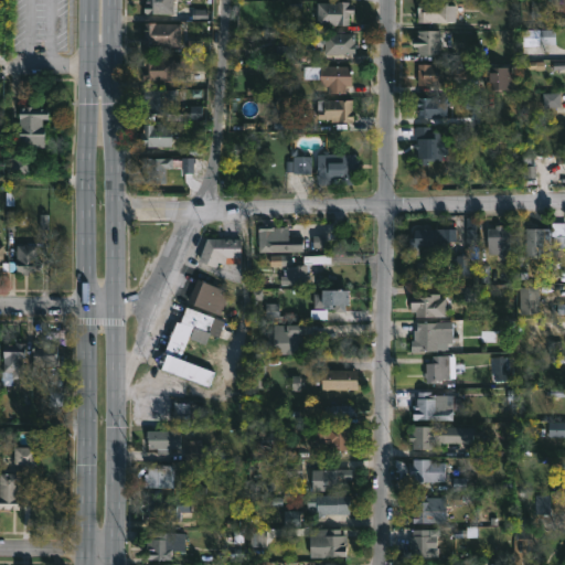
[(173,0),(173,11),(173,13),(176,13),(176,17),(149,17),(149,13),(144,13),(144,7),(149,7),(149,0),(173,0)]
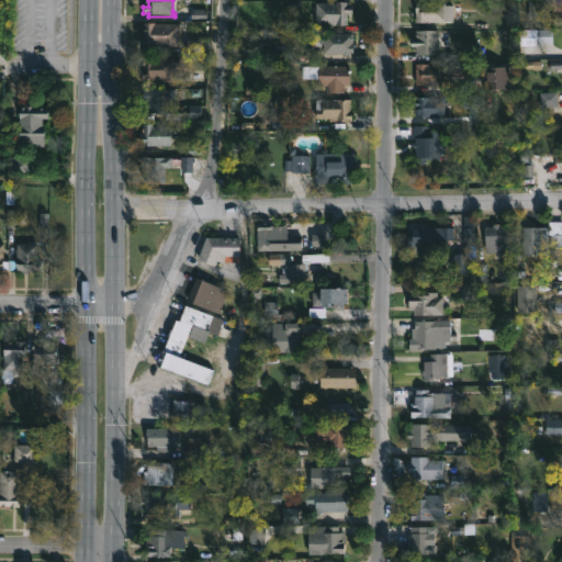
[(346,25),(316,25),(316,2),(347,1),(347,25),(346,25)]
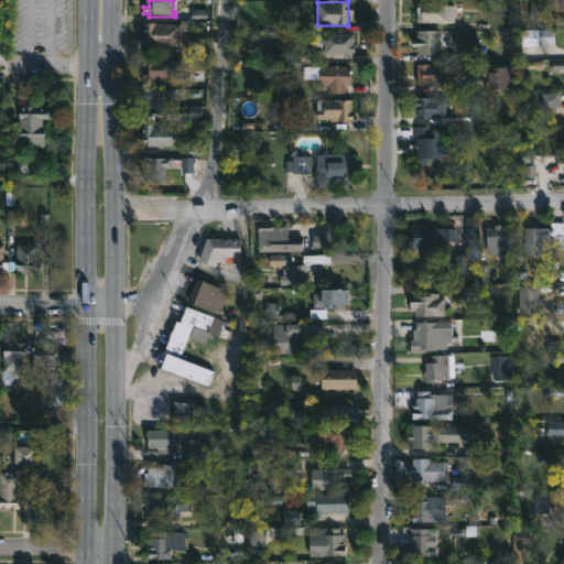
[(448,2),(448,4),(463,4),(464,21),(418,22),(418,1),(448,2)]
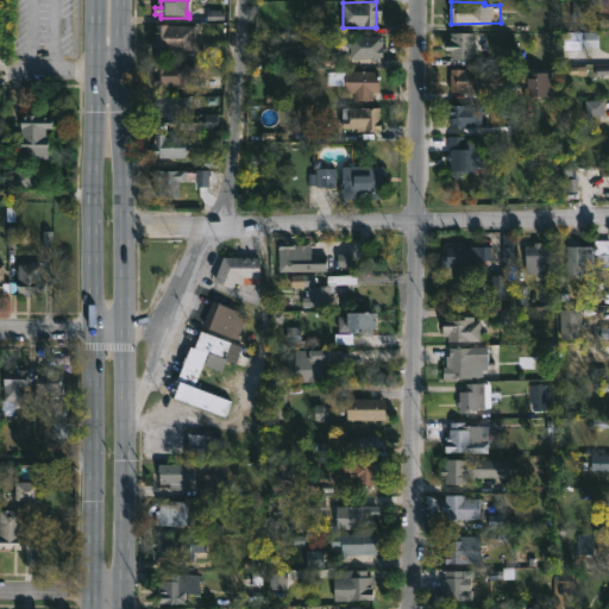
[(169,24),(195,25),(194,49),(162,49),(162,44),(156,44),(156,24),(169,24)]
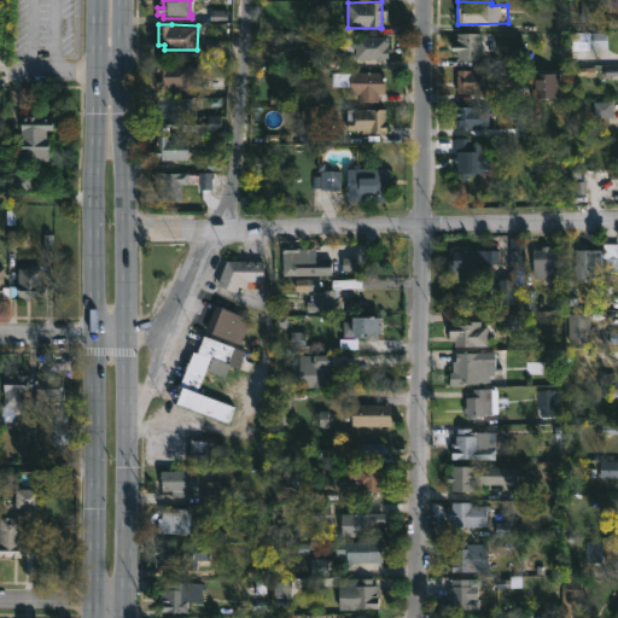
[(482,33),(482,59),(458,58),(458,51),(453,51),(453,42),(458,42),(458,33),(482,33)]
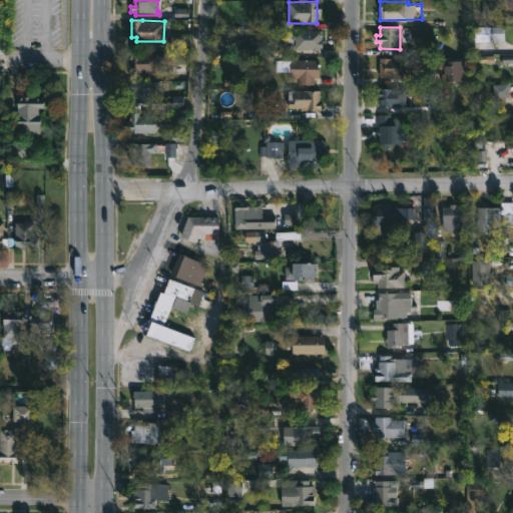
[(505,28),(476,28),(476,43),(505,43),(505,28)]
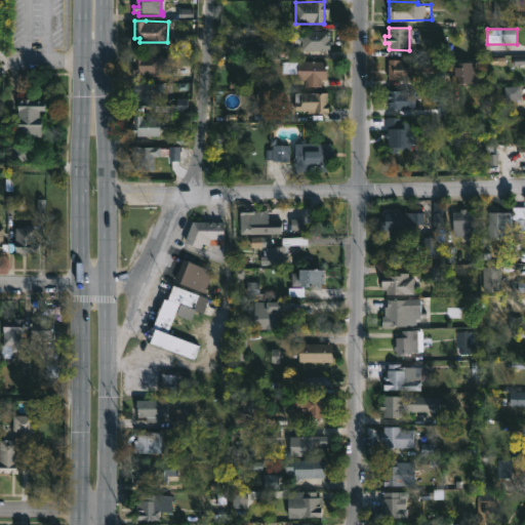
[(328,31),(327,50),(303,50),(303,43),(288,42),(288,31),(328,31)]
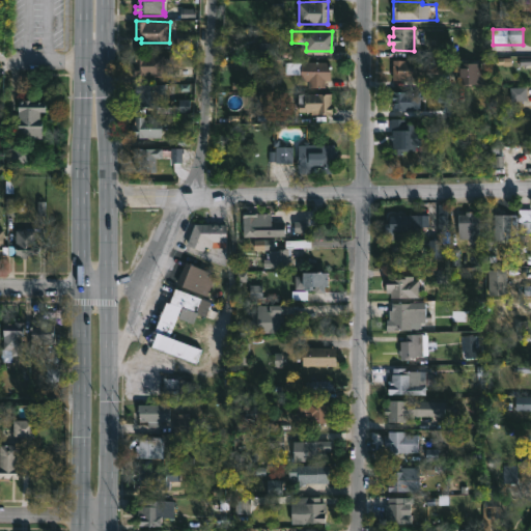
[(164,74),(164,76),(135,75),(136,54),(164,54),(164,74)]
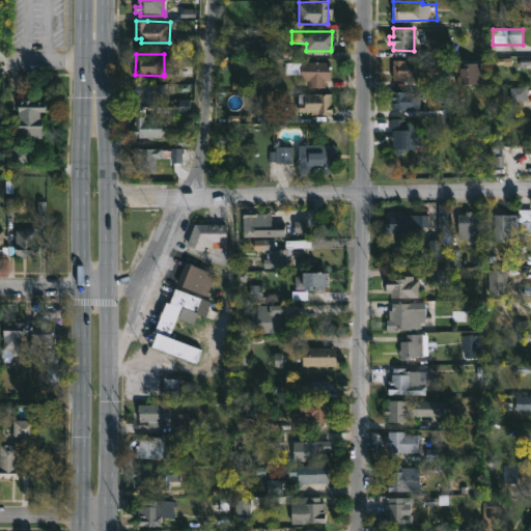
[(422,79),(393,79),(393,59),(446,59),(446,71),(422,71),(422,79)]
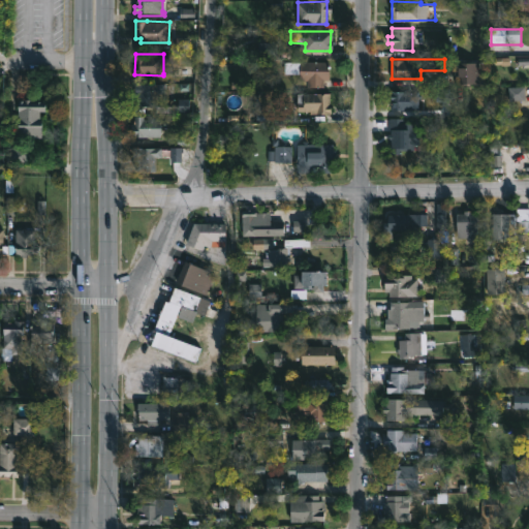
[(330,62),(330,81),(325,81),(325,86),(308,86),(308,80),(301,80),(301,73),(285,73),(285,62),(330,62)]
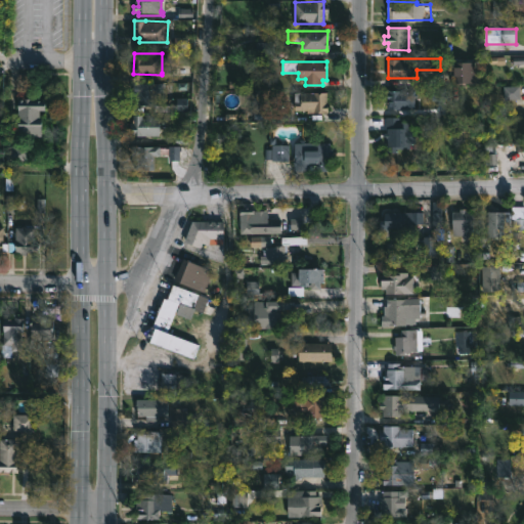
[(457,82),(456,82),(456,62),(475,62),(475,82),(457,82)]
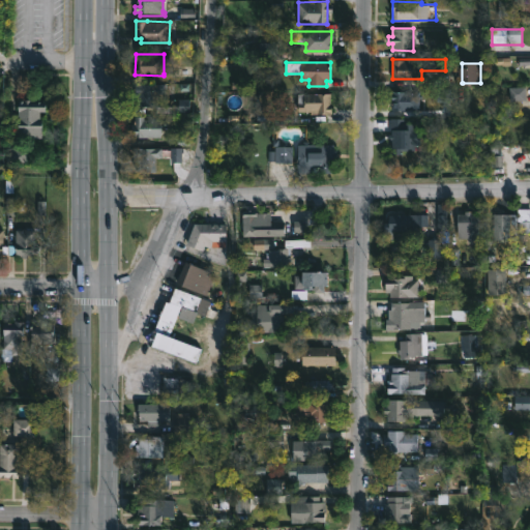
[(158,93),(158,105),(138,106),(138,94),(135,94),(135,84),(165,83),(165,92),(158,93)]
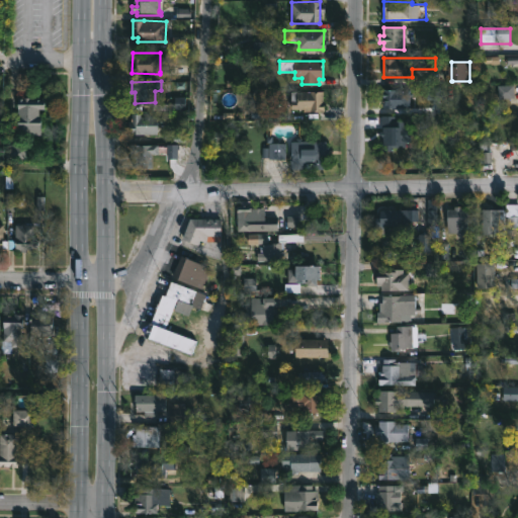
[(515,87),(500,87),(500,99),(515,99),(515,87)]
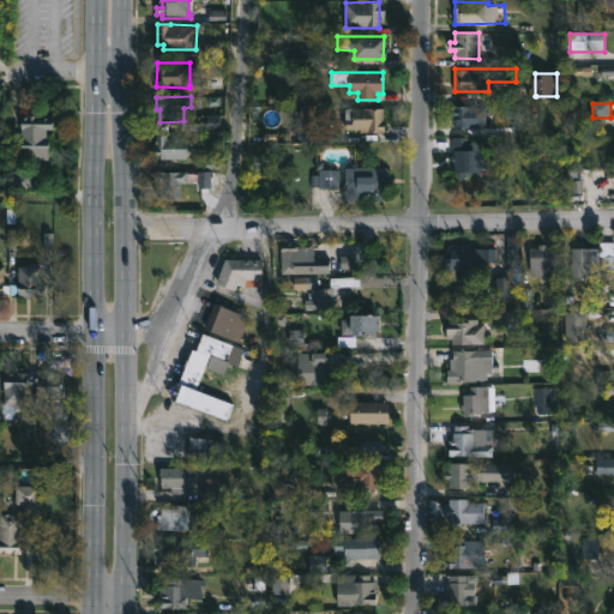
[(465,128),(455,128),(455,107),(487,107),(487,128),(465,128)]
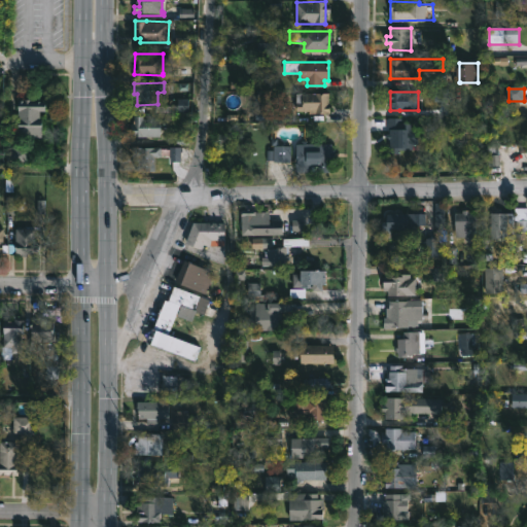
[(329,107),(329,113),(315,113),(315,110),(297,110),(296,93),(329,93),(329,107)]
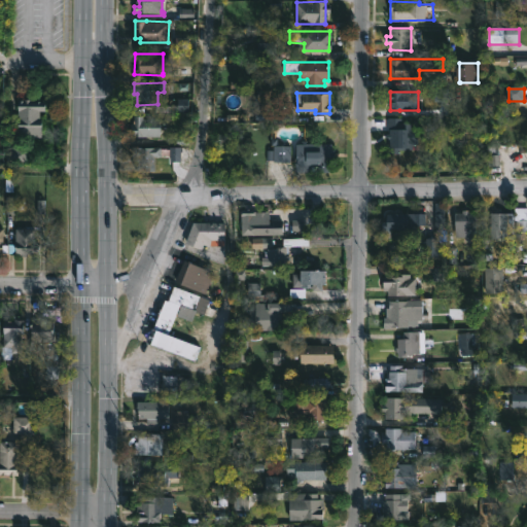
[(32,100),(32,101),(45,102),(45,111),(40,110),(40,119),(42,119),(41,138),(26,137),(26,133),(19,132),(20,101),(32,100)]
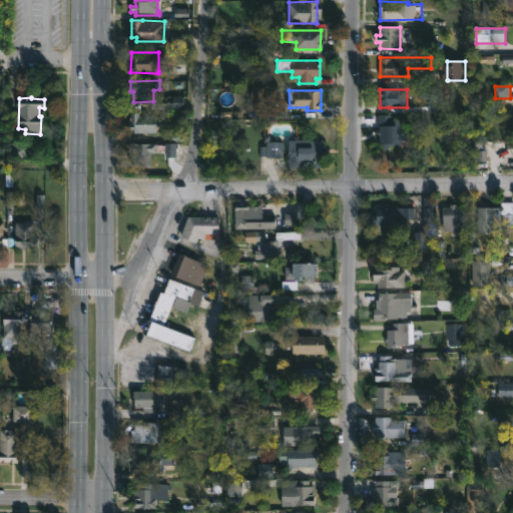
[(138,112),(138,115),(155,114),(156,132),(127,133),(126,120),(132,120),(132,112),(138,112)]
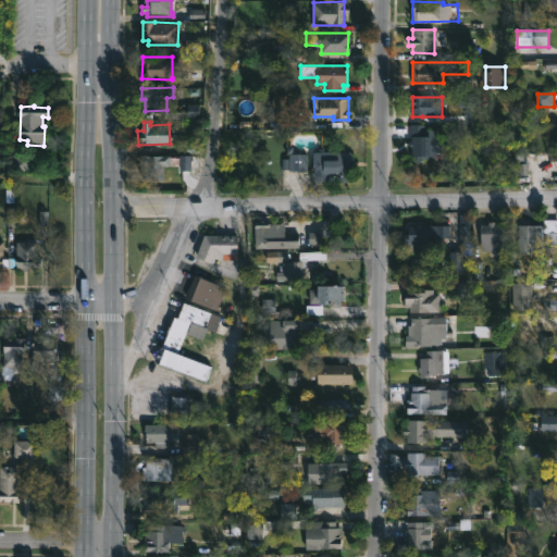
[(434,124),(435,138),(441,138),(441,151),(436,151),(436,156),(411,157),(411,146),(409,146),(408,137),(410,137),(410,124),(434,124)]
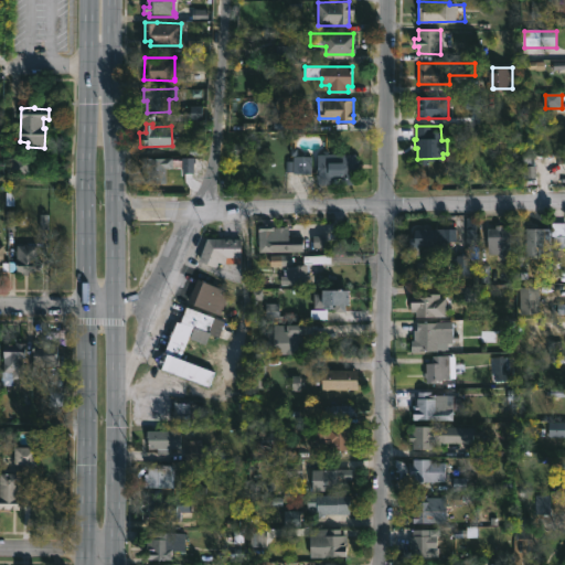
[(312,156),(312,174),(287,172),(287,161),(291,161),(291,148),(297,148),(297,156),(312,156)]
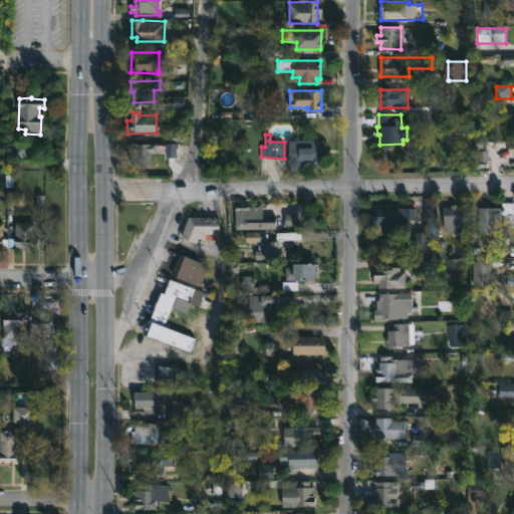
[(324,168),(288,168),(289,141),(324,140),(324,168)]
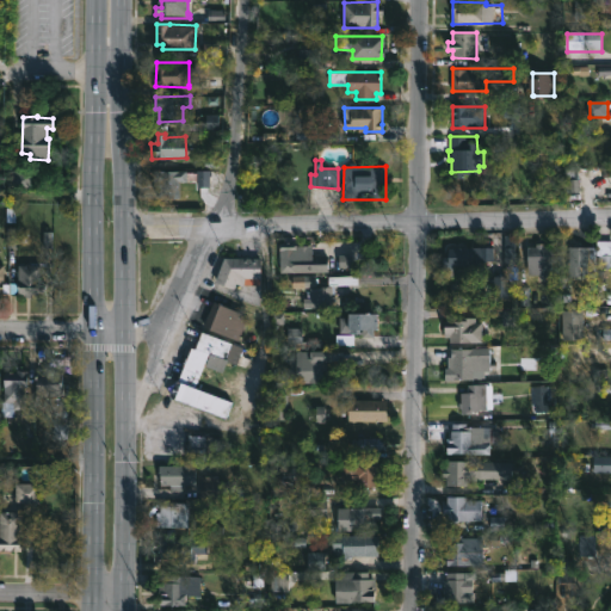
[(186,171),(186,173),(193,173),(193,181),(179,181),(179,197),(168,197),(168,193),(159,193),(159,186),(152,187),(152,171),(186,171)]
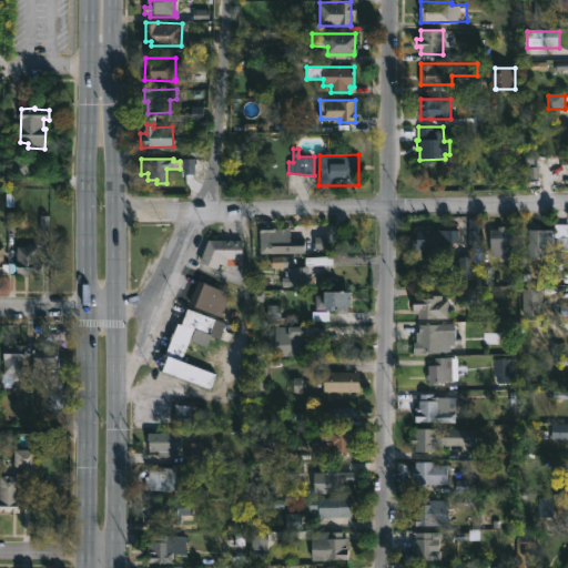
[(539,159),(521,159),(521,180),(539,180),(539,159)]
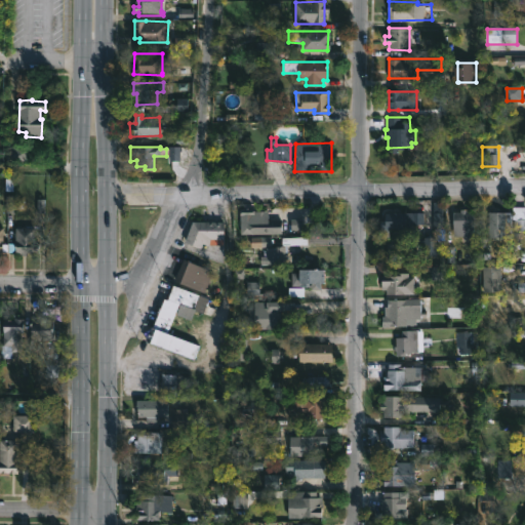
[(441,200),(441,211),(443,211),(445,239),(438,239),(438,236),(436,236),(436,228),(433,228),(434,200),(441,200)]
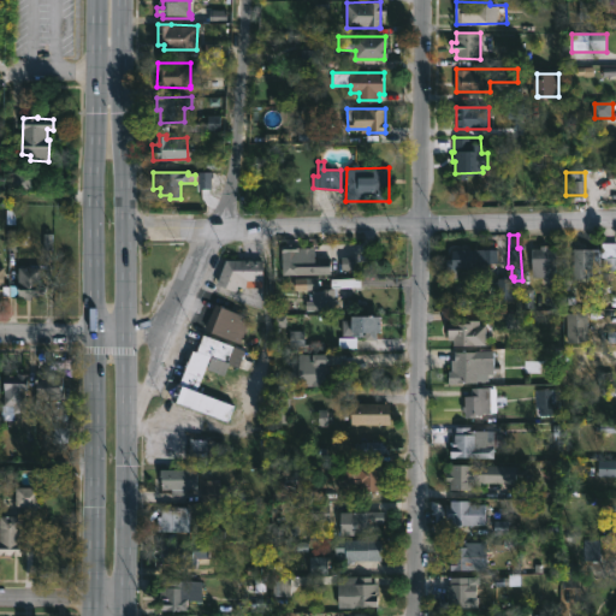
[(615,238),(615,267),(604,267),(603,241),(615,241),(615,238)]
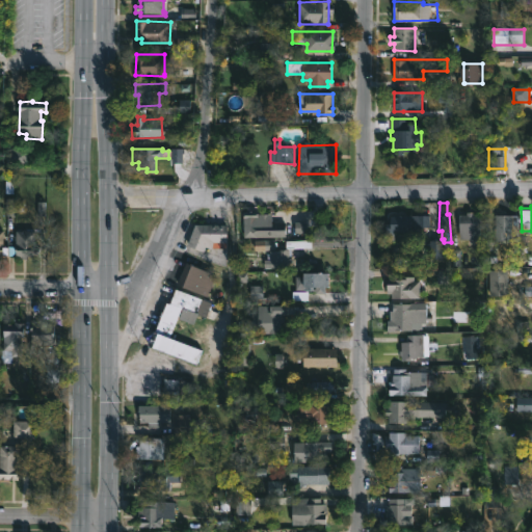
[(473,209),(473,212),(480,211),(481,244),(469,244),(469,238),(460,238),(459,212),(467,212),(467,210),(473,209)]
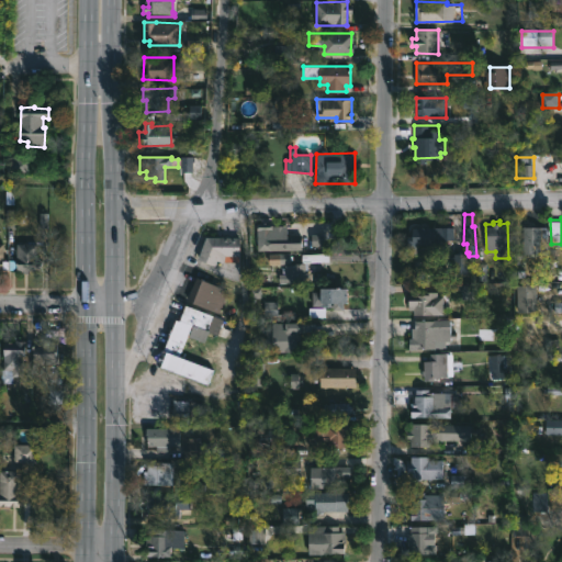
[(271,233),(271,235),(282,235),(282,232),(289,232),(289,235),(303,235),(303,249),(258,249),(258,225),(271,225),(271,233)]
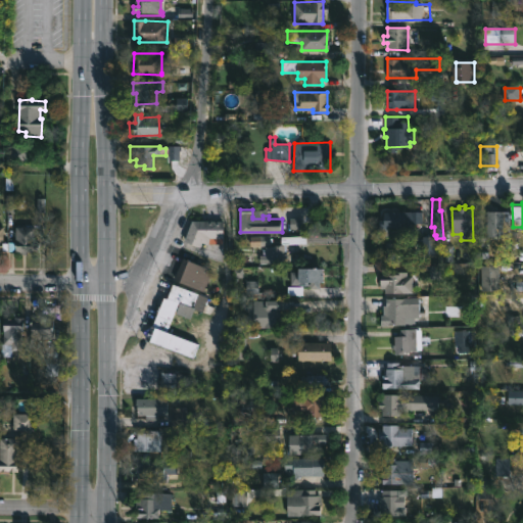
[(423,210),(423,222),(406,222),(406,227),(380,227),(381,219),(382,219),(382,216),(384,216),(384,211),(423,210)]
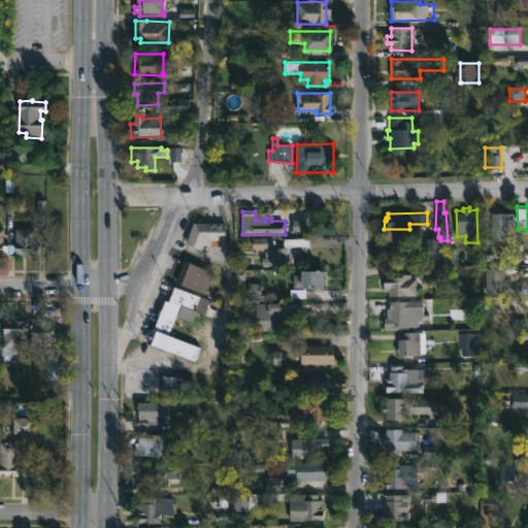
[(516,212),(516,236),(495,236),(495,232),(492,232),(492,229),(489,229),(489,212),(516,212)]
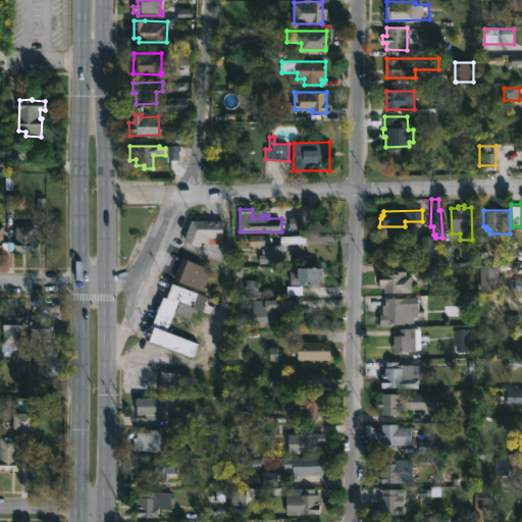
[(223,219),(223,237),(210,237),(208,244),(202,242),(201,246),(185,240),(192,219),(223,219)]
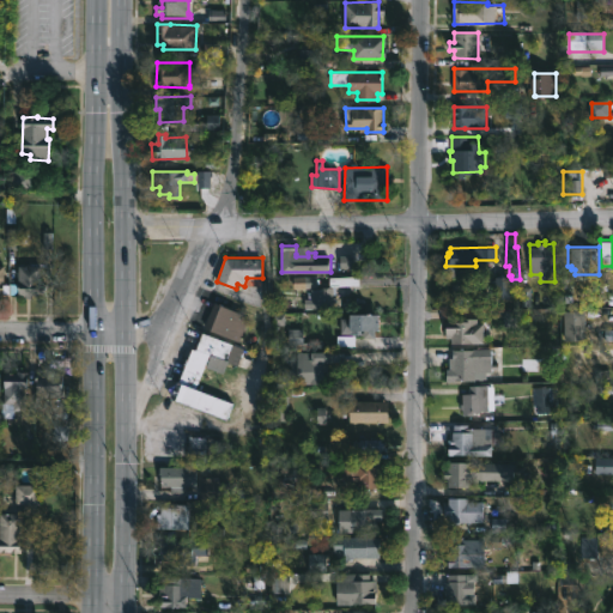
[(10,284),(10,292),(4,292),(4,295),(0,293),(0,263),(4,265),(4,283),(10,283),(10,284)]
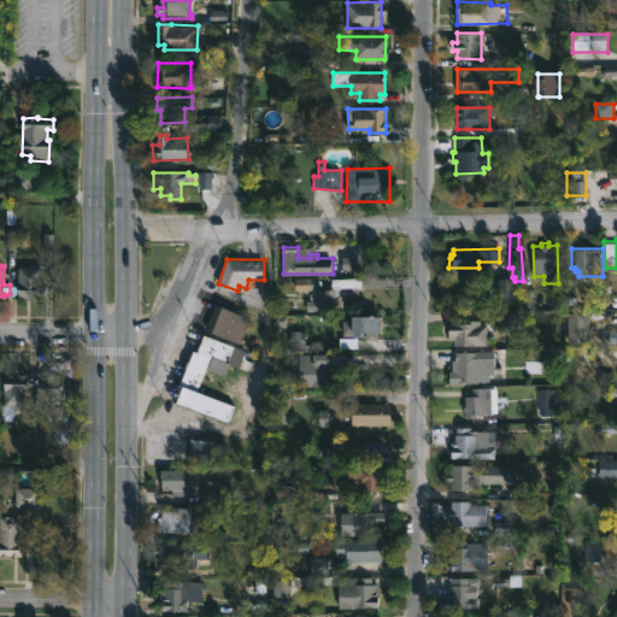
[(31,265),(31,266),(41,266),(41,297),(18,297),(19,266),(31,265)]
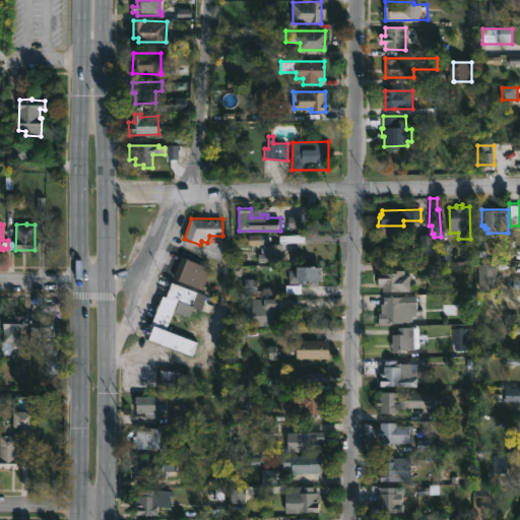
[(208,275),(202,289),(173,278),(182,256),(211,268),(208,275)]
